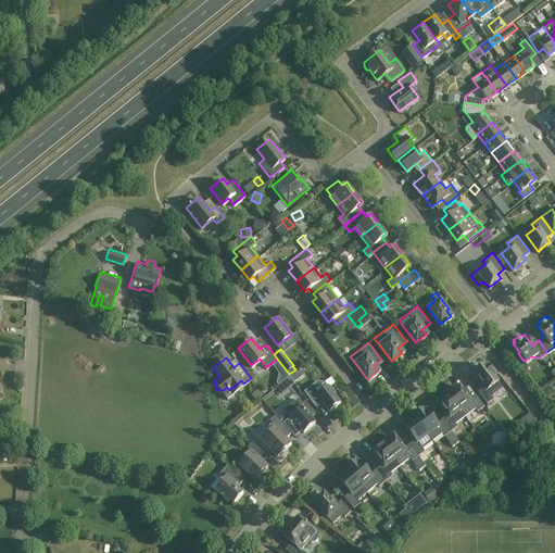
[(483,366),(481,364),(474,369),(475,372),(474,373),(483,386),(477,390),(487,402),(493,397),(491,394),(501,386),(492,375),(493,374),(487,365),(486,365),(484,364),(483,366)]
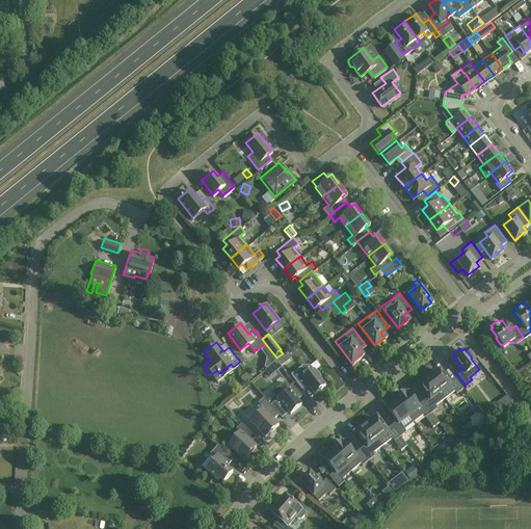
[(283,353),(276,358),(281,364),(291,355),(288,350),(283,354),(283,353)]
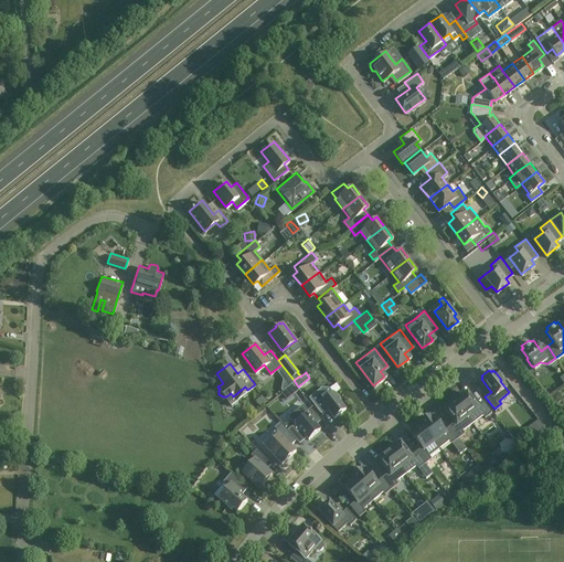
[(283,389),(280,391),(286,398),(298,388),(294,381),(288,384),(283,389)]
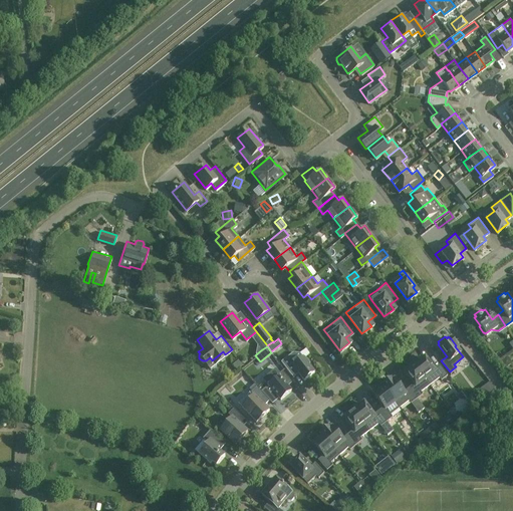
[(299,350),(292,349),(280,359),(290,372),(296,368),(303,378),(313,370),(307,362),(309,361),(304,354),(302,355),(299,350)]
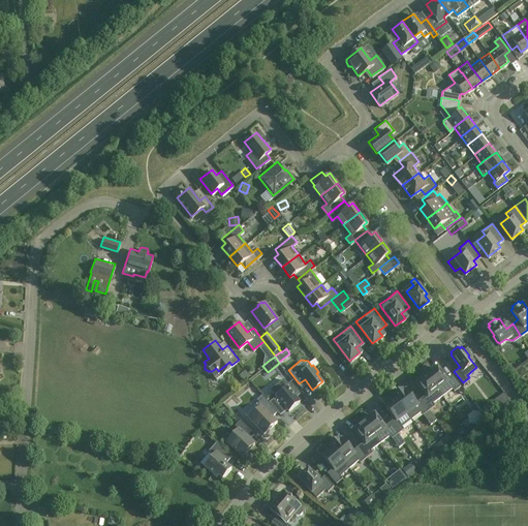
[(433,365),(425,371),(441,394),(452,387),(454,390),(460,384),(451,373),(445,378),(436,366),(434,367),(433,365)]
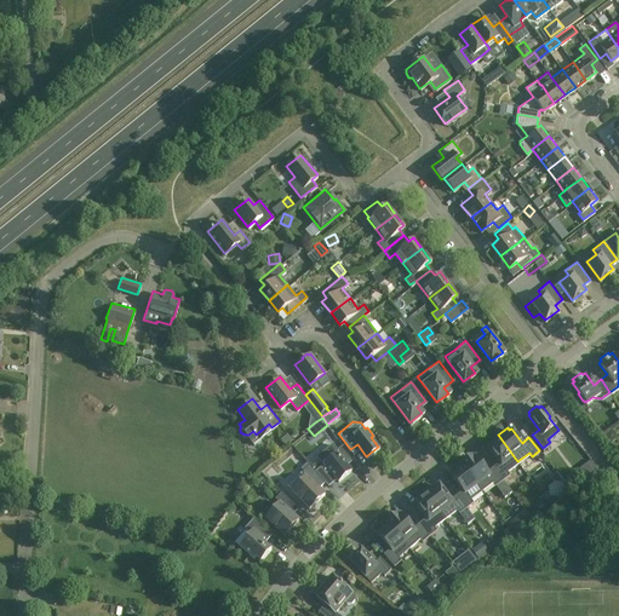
[(498,461),(492,466),(502,478),(509,473),(506,470),(517,461),(498,435),(487,443),(489,444),(487,447),(498,461)]
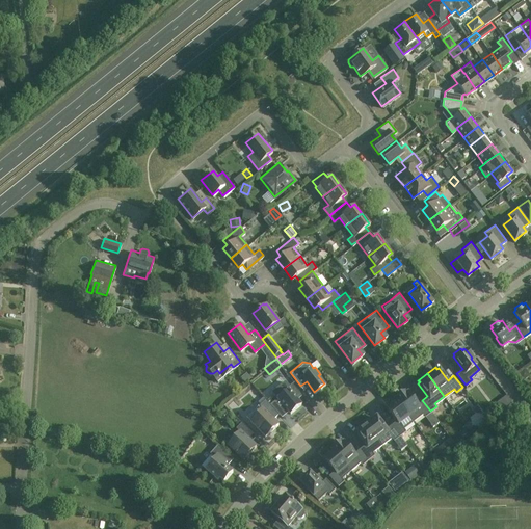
[(285,379),(271,391),(290,412),(300,402),(297,398),(295,395),(299,391),(291,381),(288,385),(285,379)]
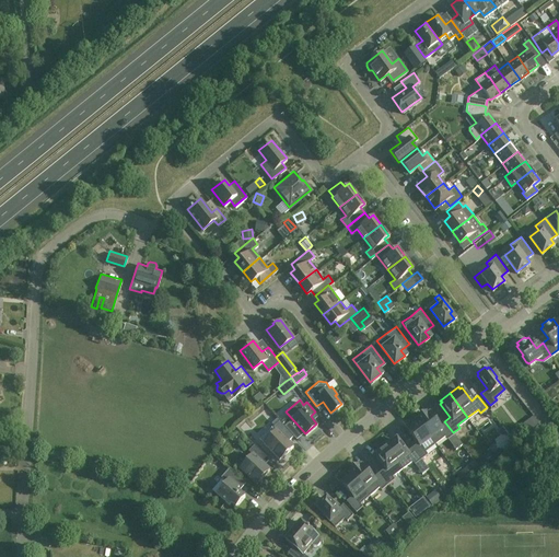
[(446,438),(453,432),(444,421),(439,425),(429,413),(427,414),(426,412),(417,418),(430,437),(434,442),(445,434),(446,438)]
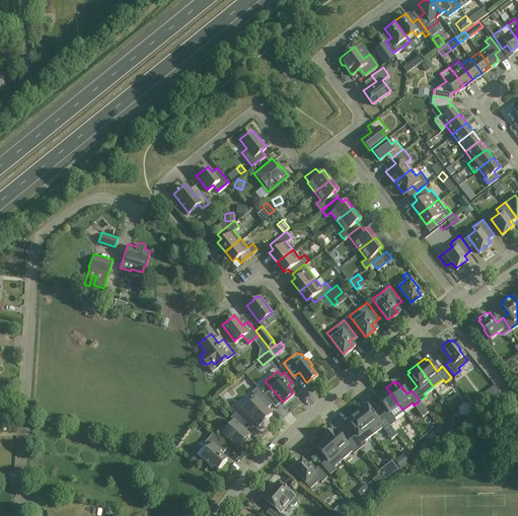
[(494,383),(471,400),(476,407),(499,390),(494,383)]
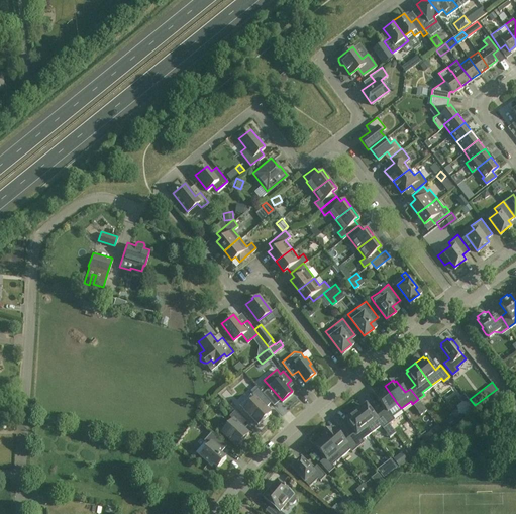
[(378,394),(376,395),(385,407),(380,411),(388,422),(394,418),(392,415),(401,408),(397,403),(385,386),(376,392),(378,394)]
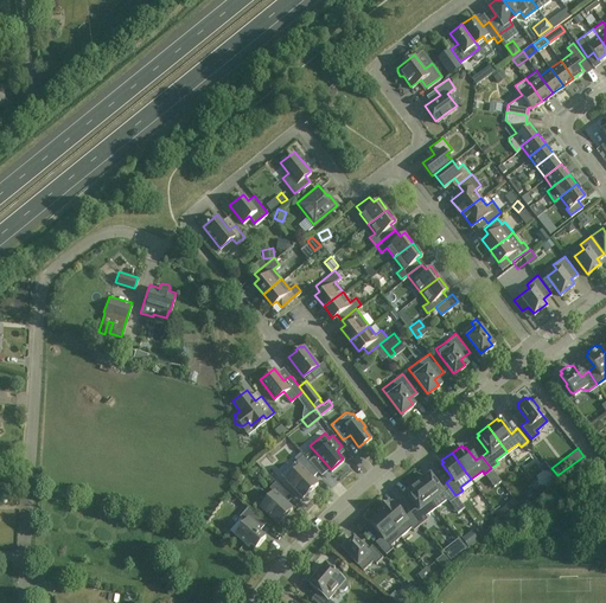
[(303,454),(295,460),(294,459),(280,473),(303,495),(317,481),(312,475),(318,470),(303,454)]
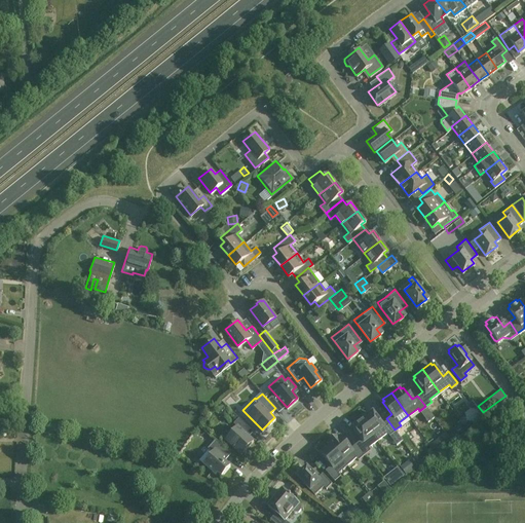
[(475,419),(475,407),(463,407),(463,419),(475,419)]
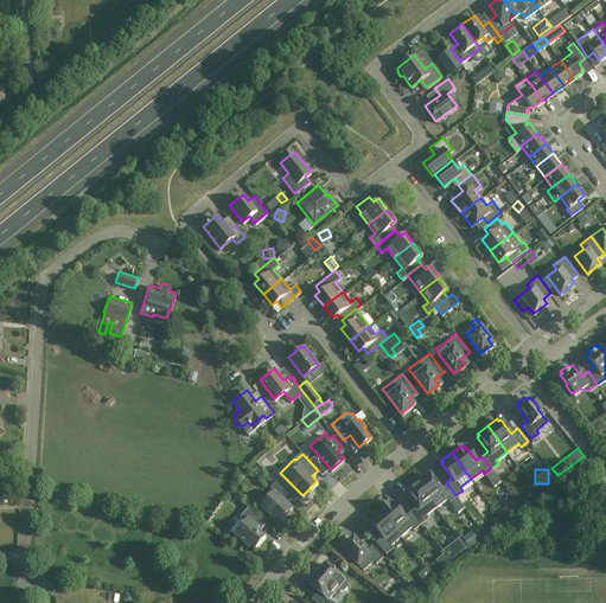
[(448,500),(455,495),(446,482),(440,487),(429,473),(427,474),(426,473),(416,480),(435,506),(446,498),(448,500)]
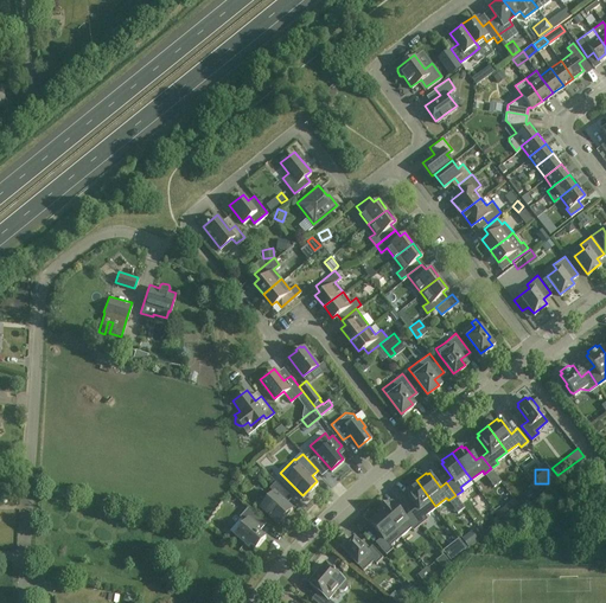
[(291,495),(275,480),(268,486),(273,491),(260,505),(278,521),(292,506),(286,501),(291,495)]
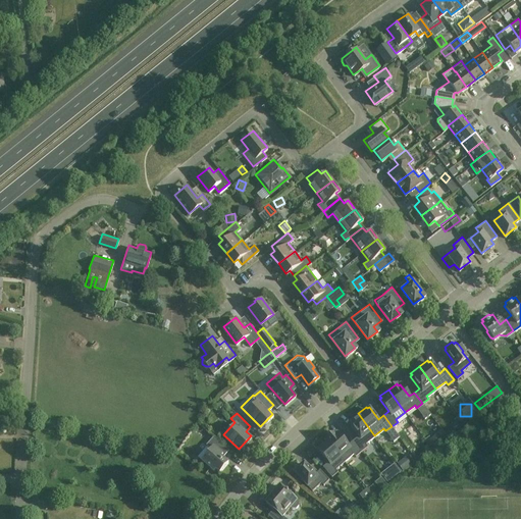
[(374,435),(358,413),(349,419),(351,421),(349,422),(358,434),(352,439),(361,450),(367,446),(365,443),(374,435)]
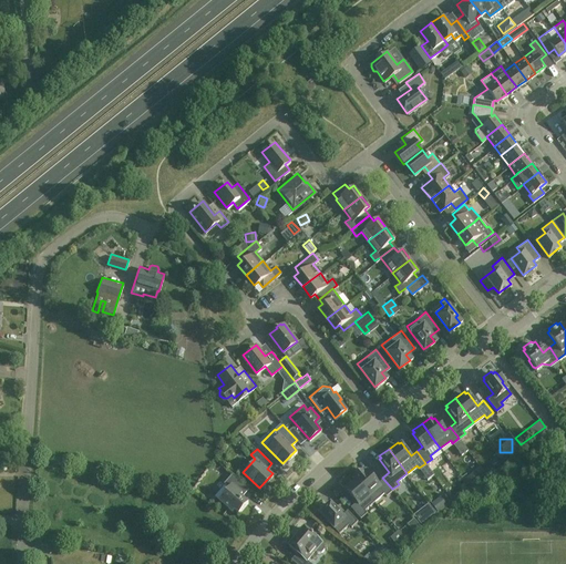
[(479,467),(463,478),(469,485),(484,473),(479,467)]
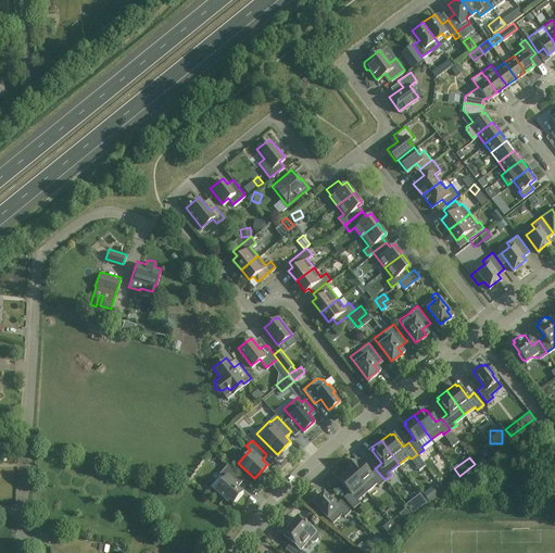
[(355,461),(347,468),(366,490),(376,482),(378,485),(385,479),(375,468),(369,473),(358,461),(356,462),(355,461)]
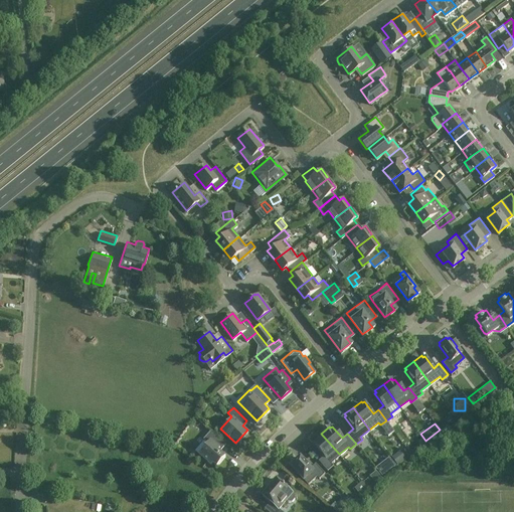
[(203,438),(194,449),(197,452),(210,463),(212,461),(216,465),(224,455),(217,449),(218,447),(216,445),(221,440),(223,442),(223,441),(209,429),(205,434),(202,438),(203,438)]
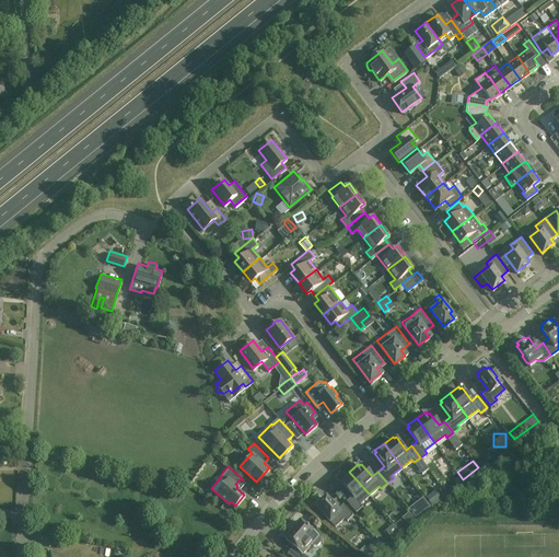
[(369,494),(349,472),(340,478),(342,480),(340,482),(351,495),(346,499),(356,510),(361,505),(359,502),(369,494)]
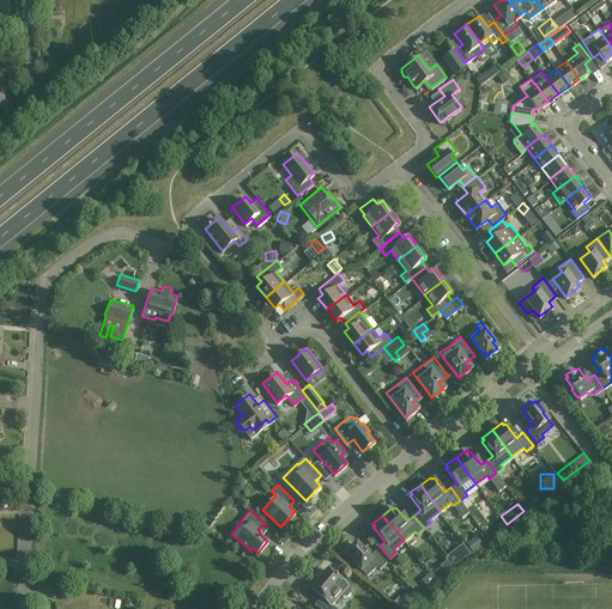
[(478,539),(468,546),(472,550),(482,543),(478,539)]
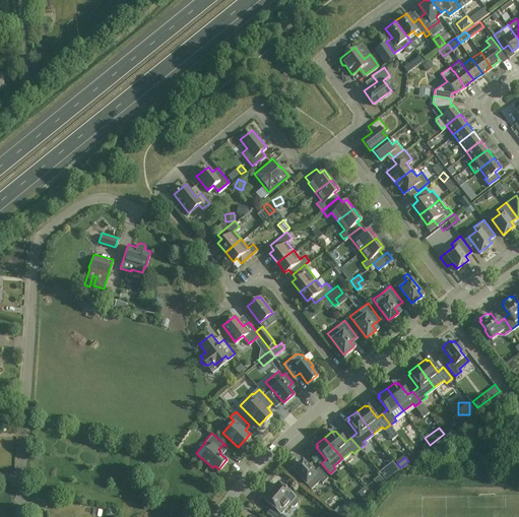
[(301,461),(300,459),(293,466),(295,467),(293,468),(310,488),(319,479),(321,481),(327,476),(318,466),(313,471),(302,460),(301,461)]
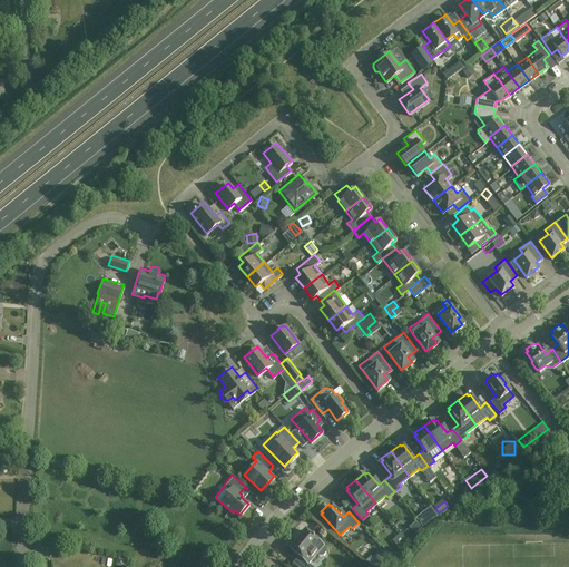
[(430,506),(415,517),(422,526),(437,515),(430,506)]
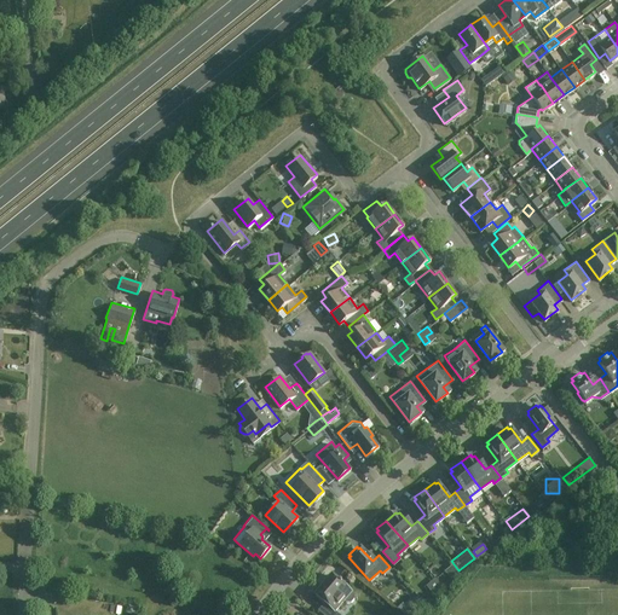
[(351,590),(331,573),(315,592),(324,601),(317,608),(324,614),(339,614),(340,614),(334,609),(344,598),(346,601),(350,601),(353,597),(353,592),(351,590)]
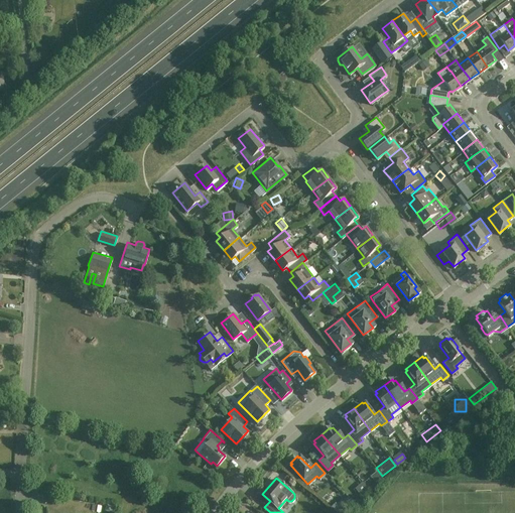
[(354,487),(359,493),(366,486),(361,480),(354,487)]
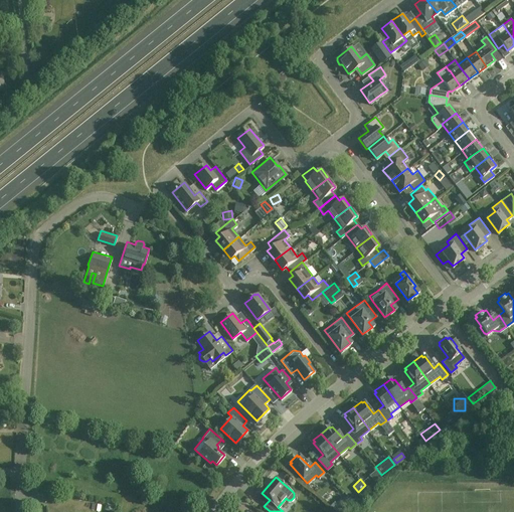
[(334,500),(330,505),(336,511),(338,511),(342,508),(334,500)]
